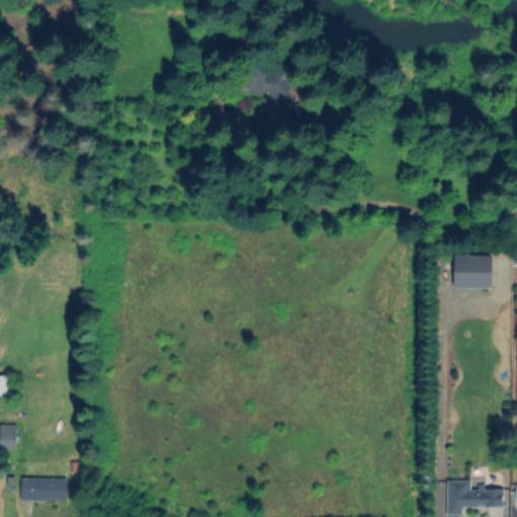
[(454,252),(490,252),(490,283),(454,283),(454,252)]
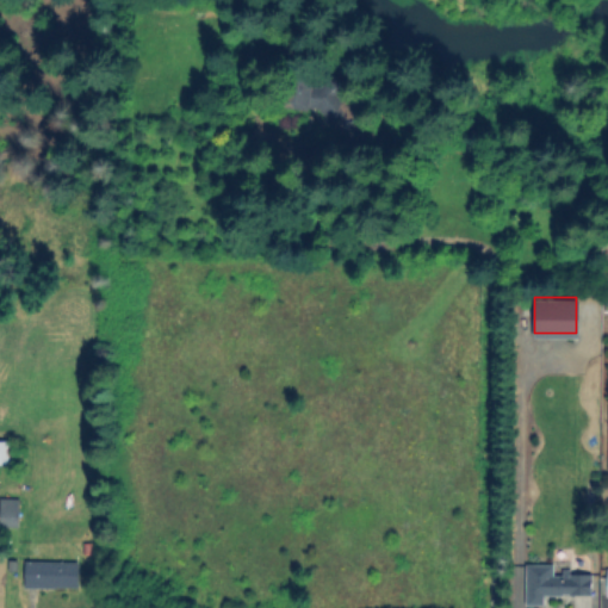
[(0,439),(10,439),(8,463),(0,463),(0,439)]
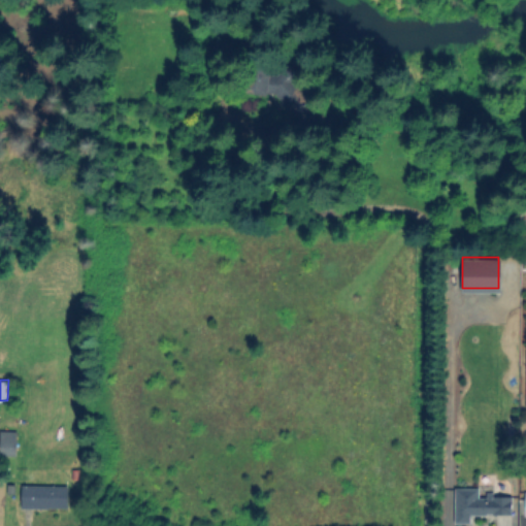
[(15,432),(15,453),(0,453),(0,432),(15,432)]
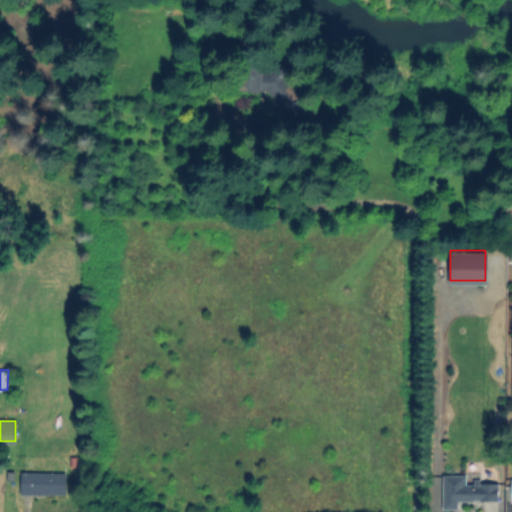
[(65,474),(65,494),(22,494),(22,473),(65,474)]
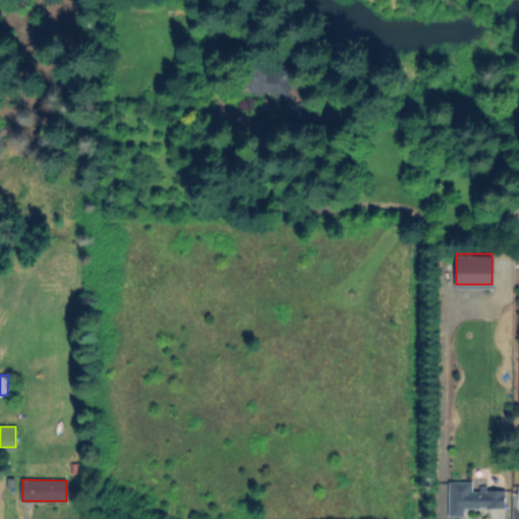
[(471,493),(485,493),(485,487),(505,487),(505,508),(463,507),(463,513),(447,513),(447,480),(471,480),(471,493)]
